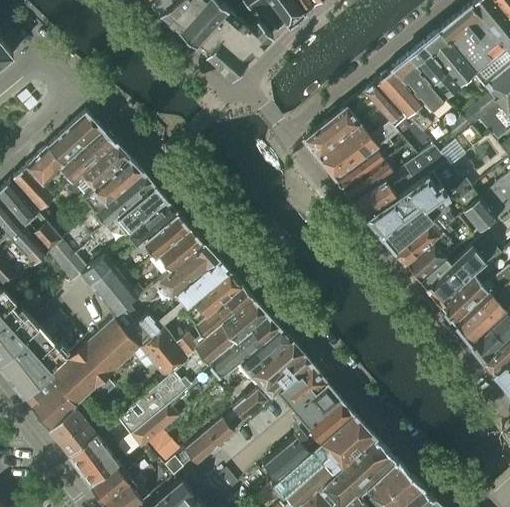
[(153,0),(150,3),(150,4),(160,13),(174,0),(153,0)]
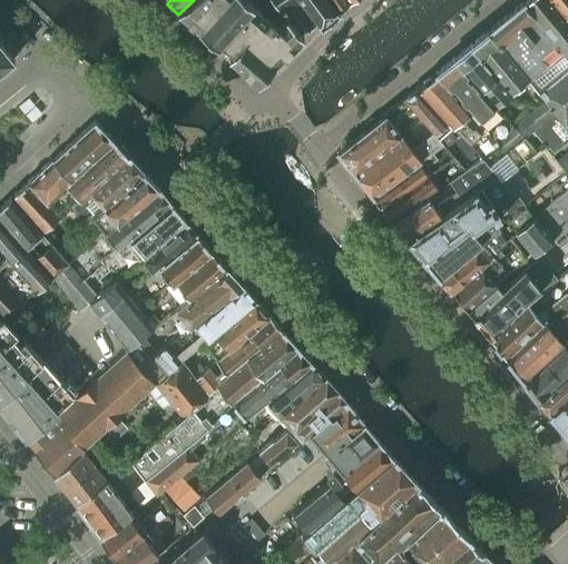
[(194,0),(178,15),(260,87),(275,70),(305,42),(289,25),(287,23),(280,30),(245,0),(194,0)]
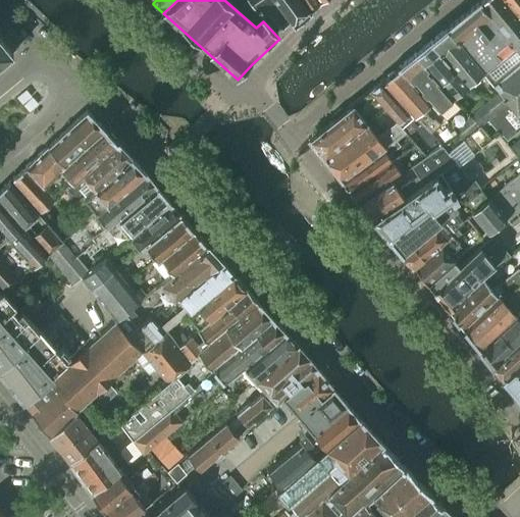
[(274,0),(246,0),(263,21),(264,22),(269,18),(281,8),(274,0)]
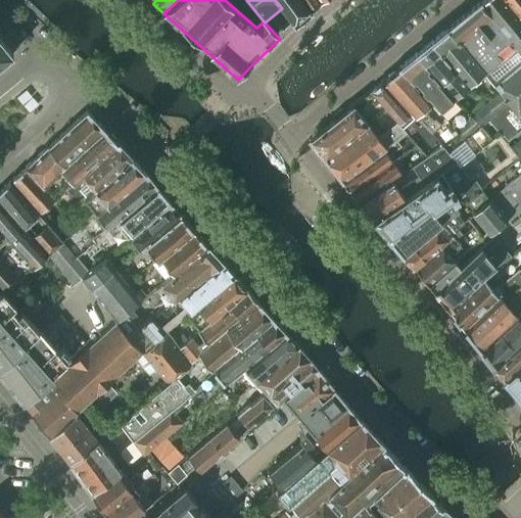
[(275,0),(282,8),(295,26),(311,12),(301,0),(275,0)]
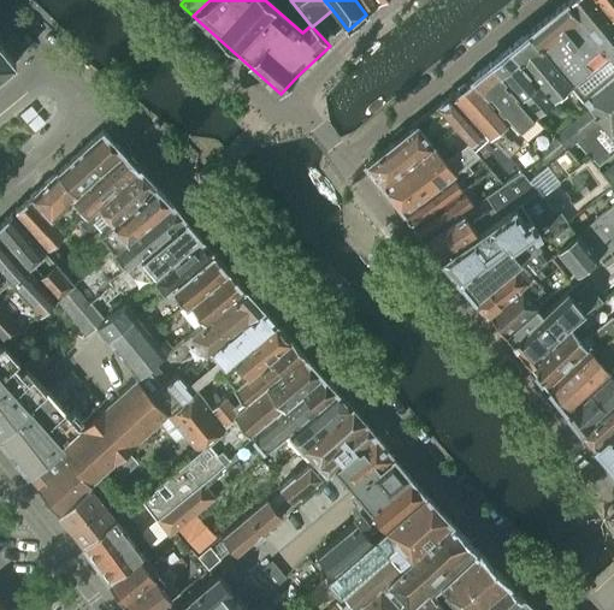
[(375,0),(355,0),(366,15),(378,5),(375,0)]
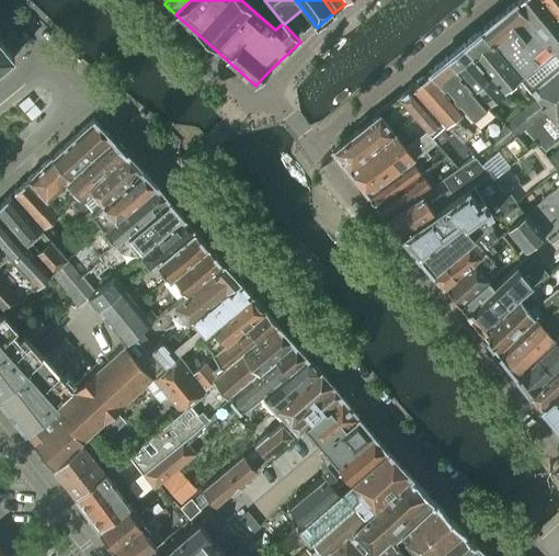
[(540,0),(523,0),(516,6),(558,57),(558,20),(540,0)]
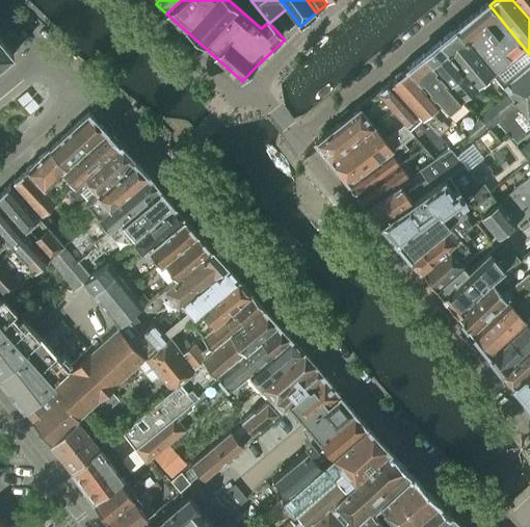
[(529,0),(512,0),(529,19),(529,0)]
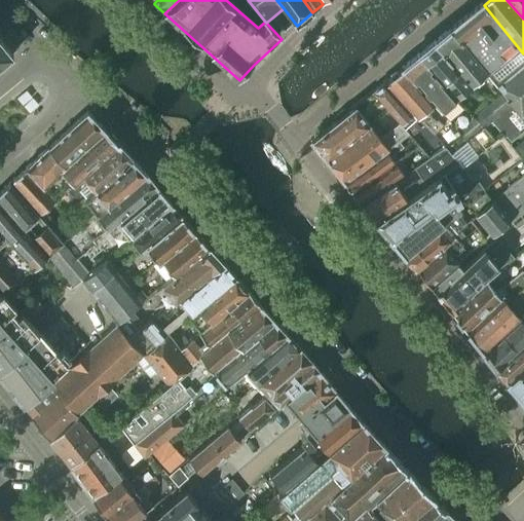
[(523,53),(484,5),(452,33),(488,78),(504,98),(513,108),(522,120),(523,120),(523,53)]
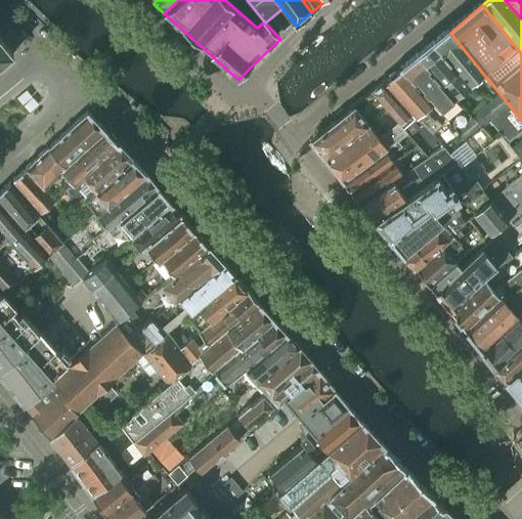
[(283,8),(270,18),(285,35),(296,26),(283,8)]
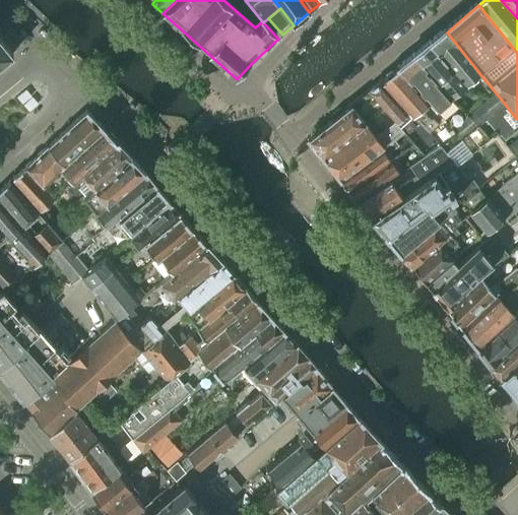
[(447,33),(431,46),(466,89),(482,77),(447,33)]
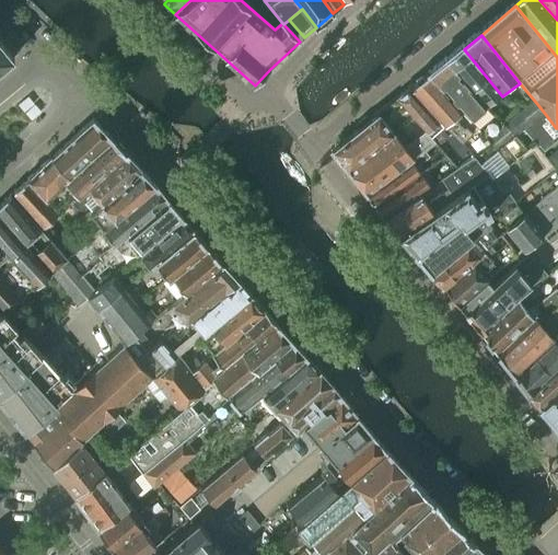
[(0,76),(10,68),(15,62),(0,43),(0,76)]
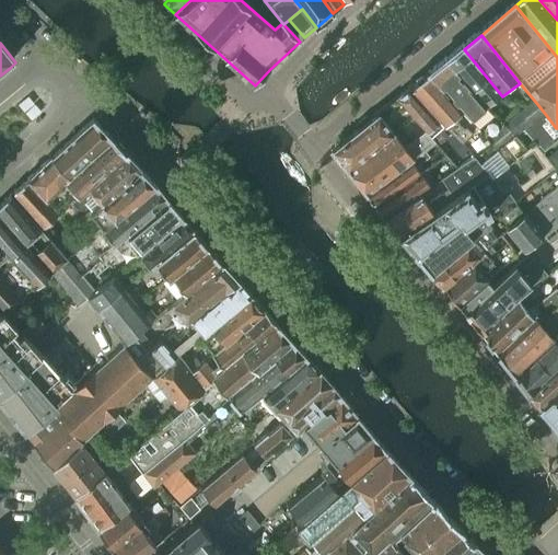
[(464,49),(448,62),(485,110),(502,96),(464,49)]
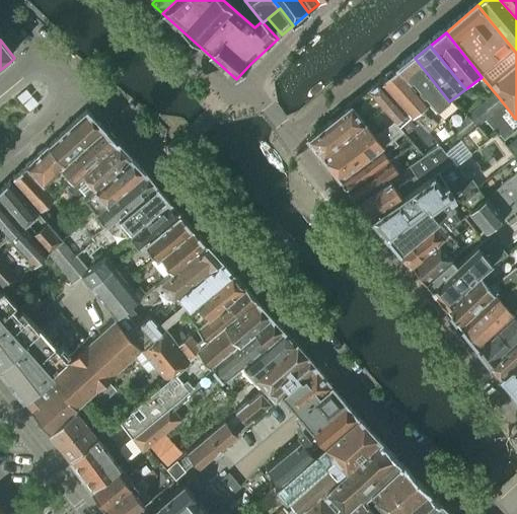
[(415,58),(398,71),(458,145),(473,132),(465,122),(454,107),(445,115),(441,108),(449,101),(415,58)]
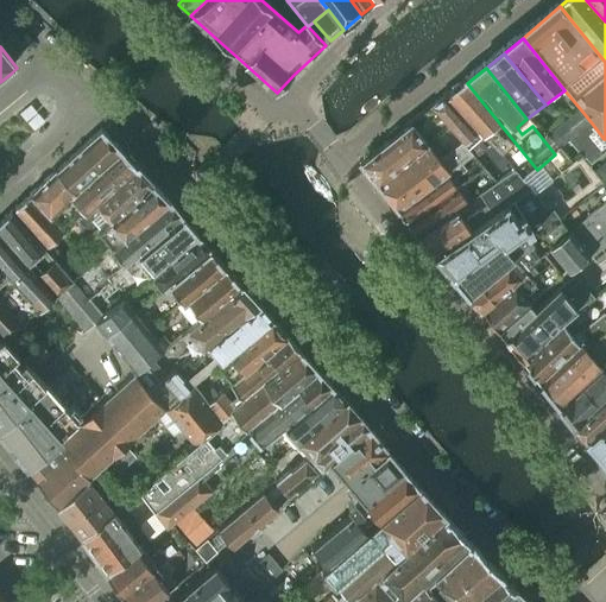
[(467,83),(448,97),(517,185),(537,170),(467,83)]
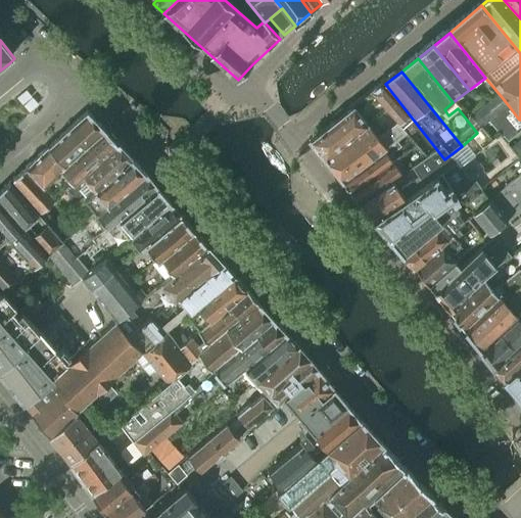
[(382,87),(371,95),(406,138),(407,140),(414,149),(416,151),(413,153),(418,160),(421,157),(423,159),(425,162),(436,154),(437,153),(443,160),(444,159),(385,84),(382,87)]
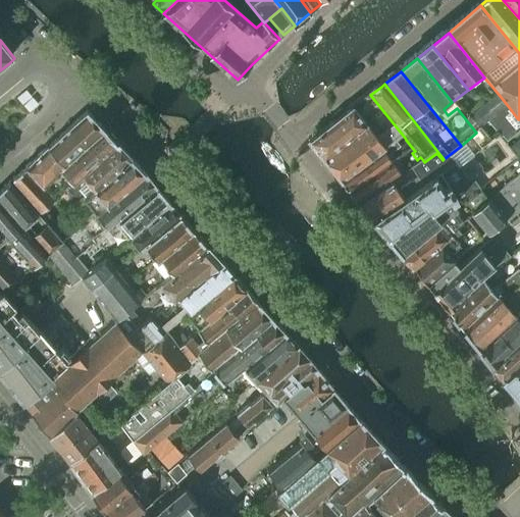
[(382,116),(325,162),(343,183),(405,138),(370,95),(367,97),(382,116)]
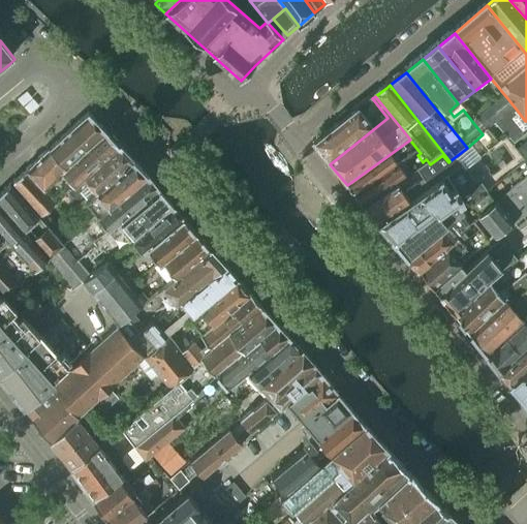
[(314,145),(313,145),(314,146),(330,164),(388,118),(372,98),(315,145),(314,145)]
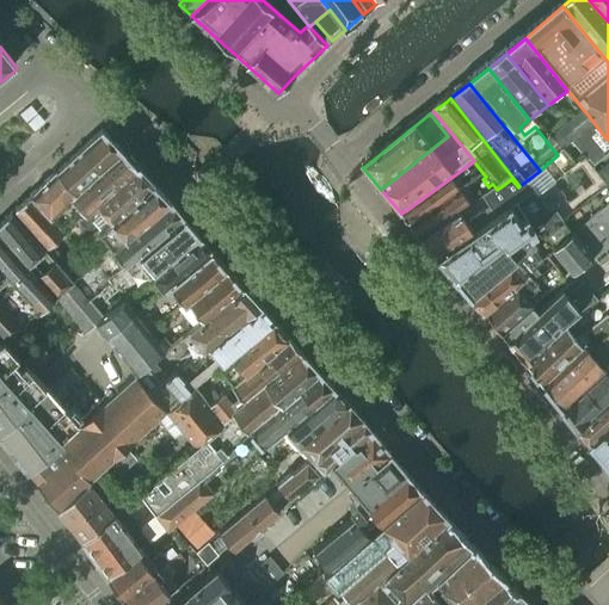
[(586,113),(567,128),(577,141),(596,125),(586,113)]
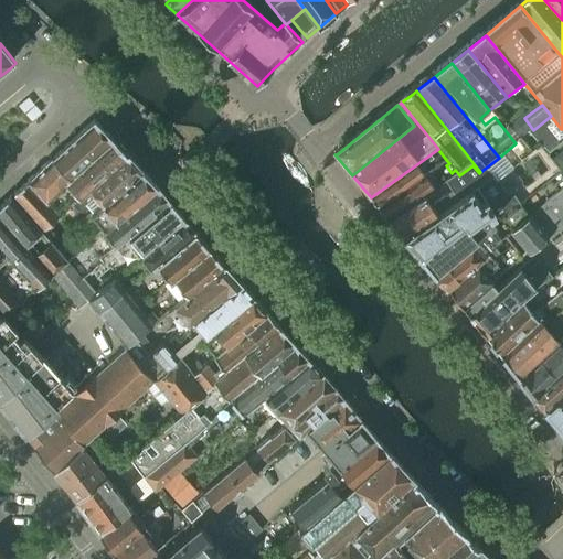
[(533,130),(529,133),(540,148),(543,152),(545,150),(551,157),(562,147),(562,129),(561,129),(551,116),(533,130)]
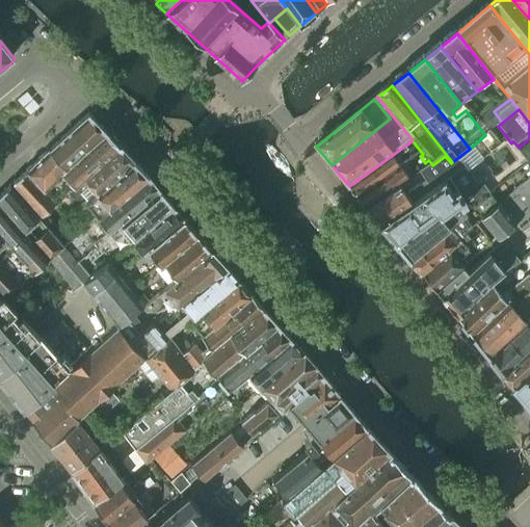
[(494,111),(477,125),(485,135),(489,132),(498,126),(502,123),(494,111)]
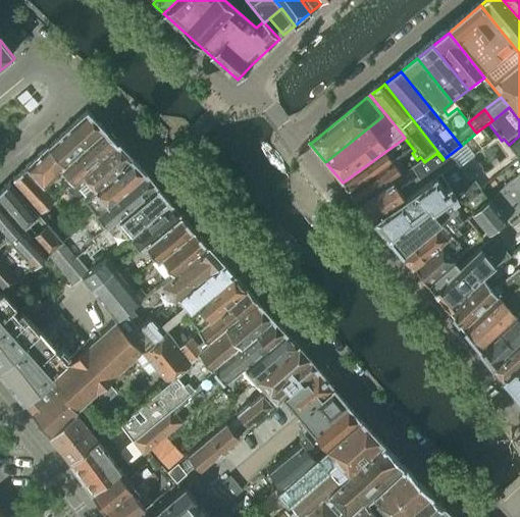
[(89,114),(50,150),(67,169),(106,134),(89,114)]
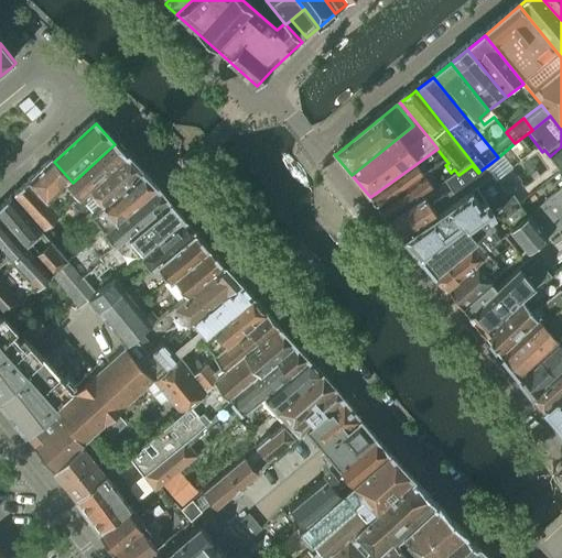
[(389,220),(403,239),(476,190),(493,178),(496,183),(497,182),(498,181),(523,160),(531,153),(519,140),(515,143),(498,157),(479,172),(478,173),(472,165),(471,166),(458,175),(456,172),(389,220)]
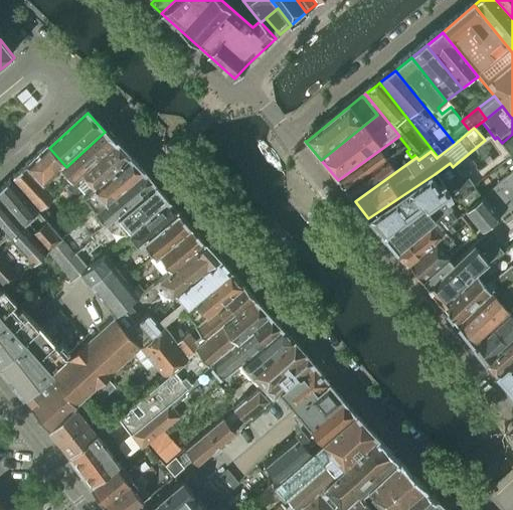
[(55,199),(67,189),(117,145),(105,132),(66,167),(62,171),(58,174),(45,188),(55,199)]
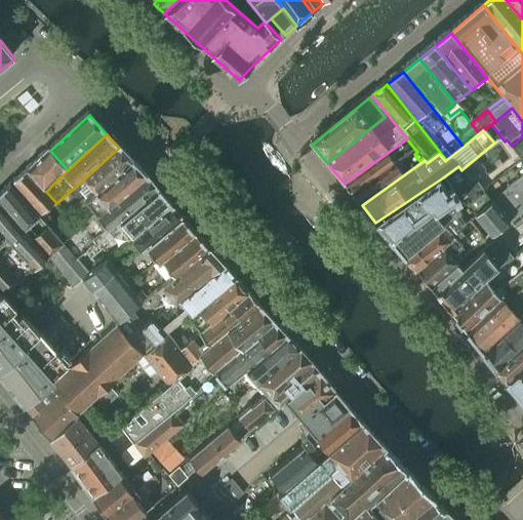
[(345,184),(344,184),(353,195),(415,150),(408,141),(407,138),(345,184)]
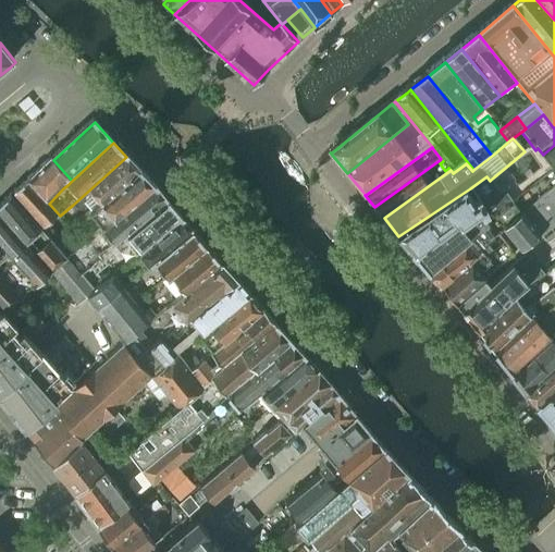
[(93,213),(142,173),(126,157),(73,205),(77,211),(86,205),(93,213)]
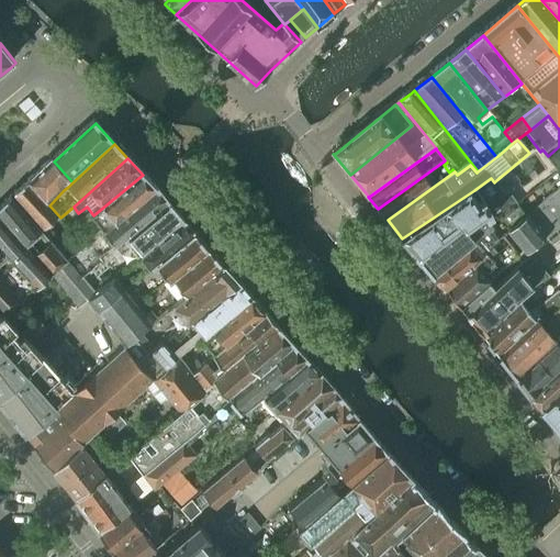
[(445,160),(378,209),(388,220),(455,171),(452,169),(449,173),(444,165),(447,163),(445,160)]
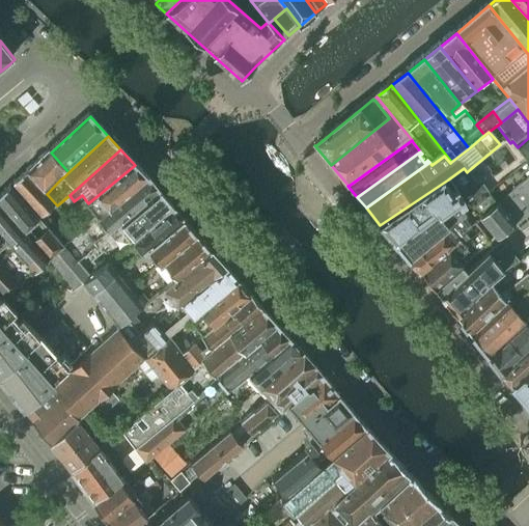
[(47,157),(28,173),(47,194),(60,180),(64,176),(68,172),(51,153),(47,157)]
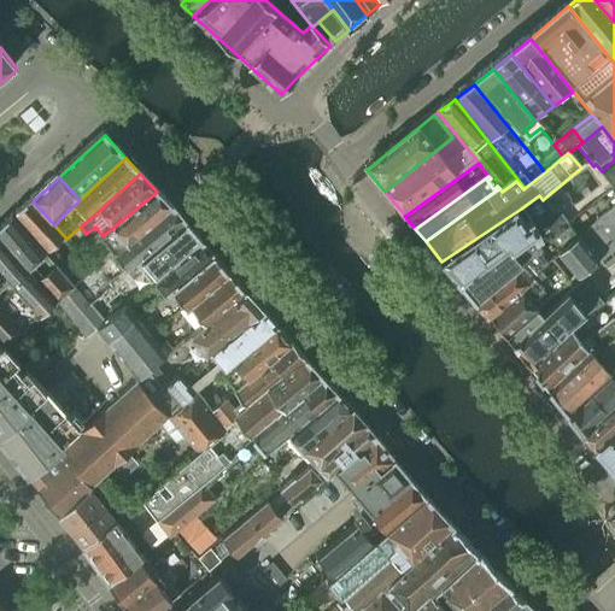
[(117,257),(175,211),(174,209),(157,192),(103,236),(101,238),(115,254),(117,257)]
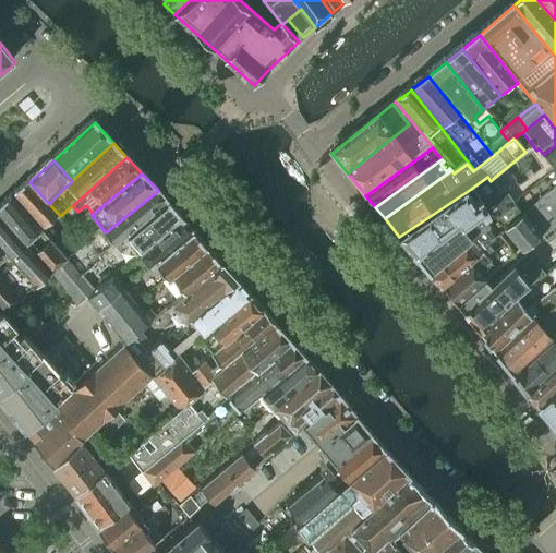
[(471,189),(399,237),(415,257),(417,256),(458,225),(461,228),(486,211),(503,199),(492,180),(491,181),(487,177),(471,189)]
